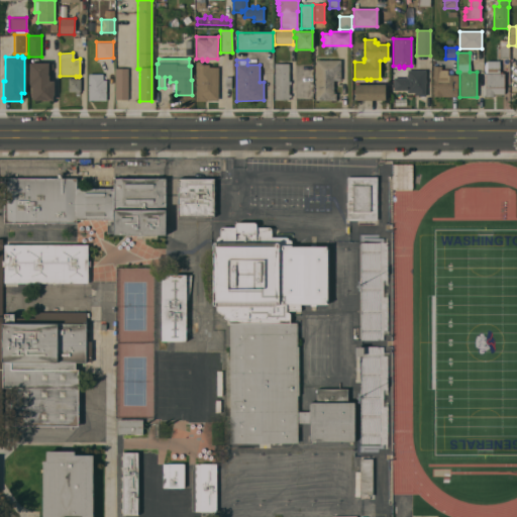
[(315,61),(339,61),(339,81),(333,81),(333,94),(335,94),(335,101),(315,101),(315,61)]
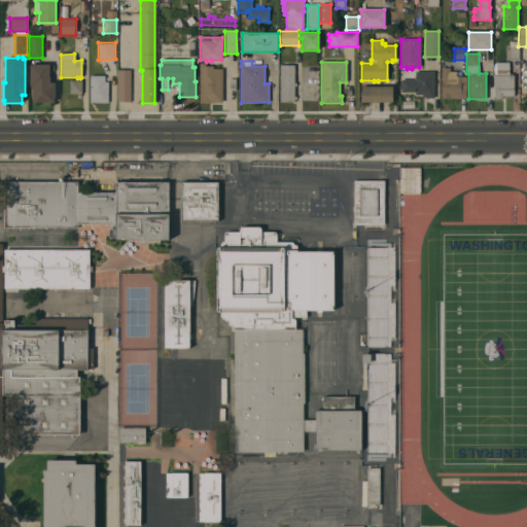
[(199,63),(206,64),(206,66),(212,66),(212,69),(222,69),(221,102),(210,102),(210,103),(199,103),(199,63)]
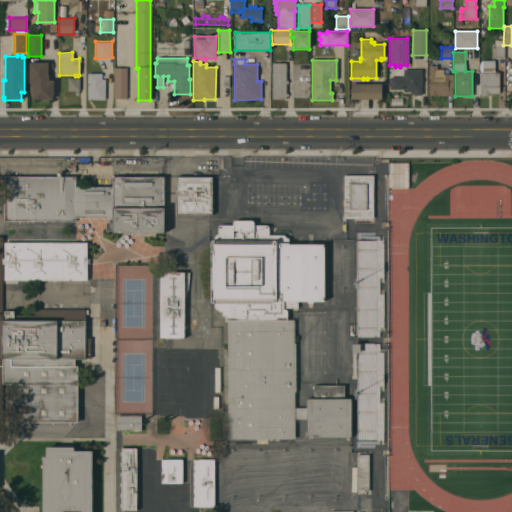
[(28,62),(47,62),(47,63),(51,63),(51,69),(47,69),(47,75),(48,75),(48,81),(53,81),(53,94),(52,94),(52,100),(33,100),(33,98),(31,98),(31,87),(29,87),(29,84),(28,84),(28,62)]
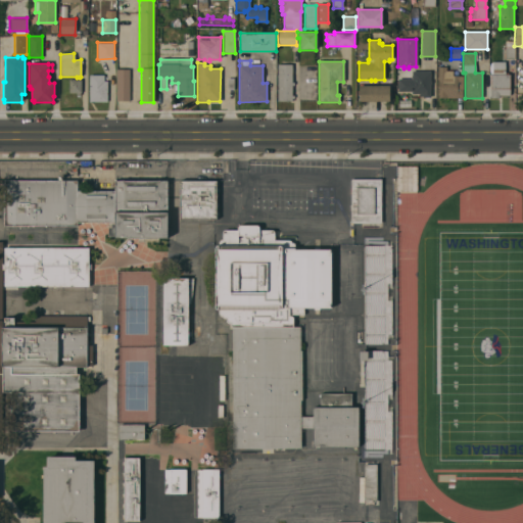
[(277,64),(292,64),(292,83),(293,83),(293,86),(291,86),(291,96),(293,96),(293,99),(291,99),(291,101),(277,101),(277,64)]
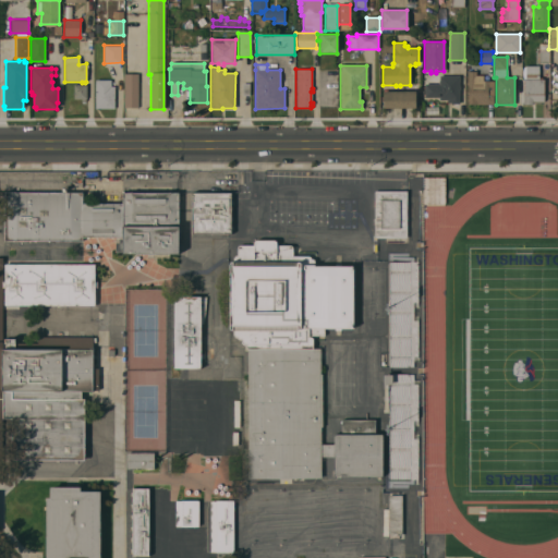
[(125,72),(138,72),(138,106),(125,106),(125,72)]
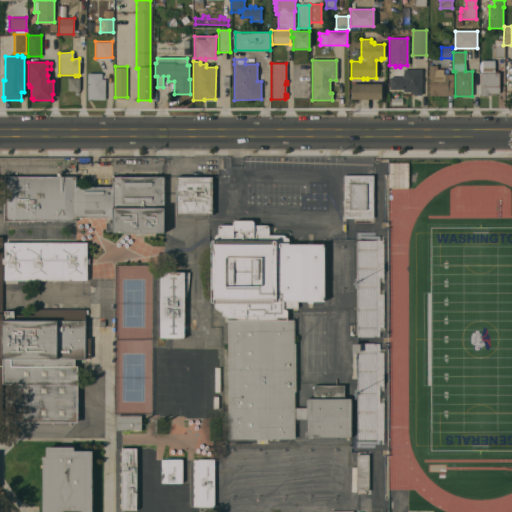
[(428,66),(436,66),(436,71),(438,71),(438,74),(447,74),(447,88),(452,88),(452,96),(428,96),(428,66)]
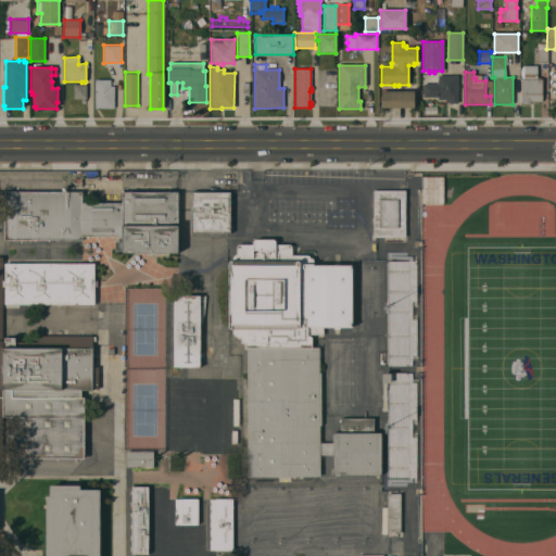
[(422,85),(438,85),(438,76),(457,76),(457,86),(458,86),(458,90),(457,90),(457,103),(445,103),(445,100),(438,100),(438,98),(422,98),(422,85)]
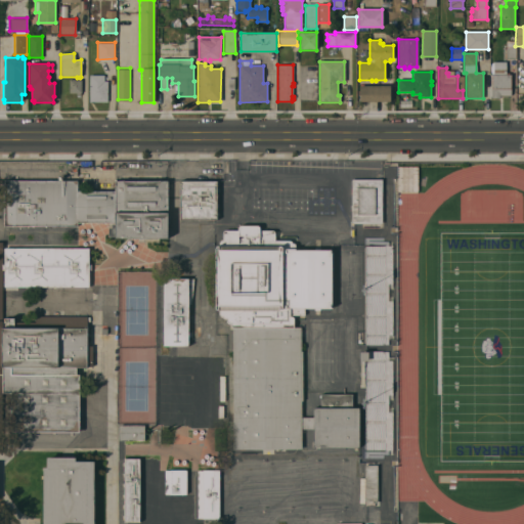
[(89,74),(103,74),(103,80),(107,80),(107,101),(89,101),(89,74)]
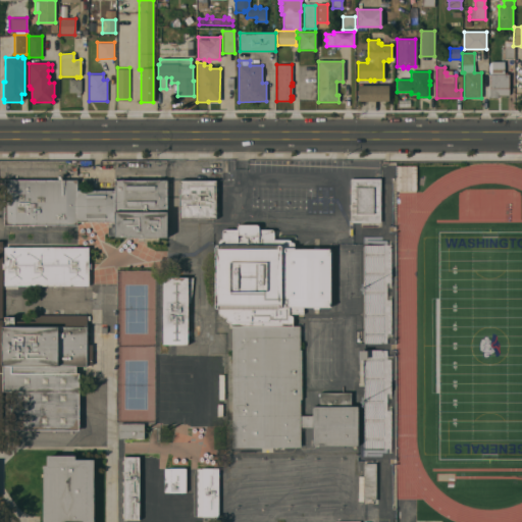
[(508,74),(509,96),(498,96),(498,98),(489,98),(489,74),(508,74)]
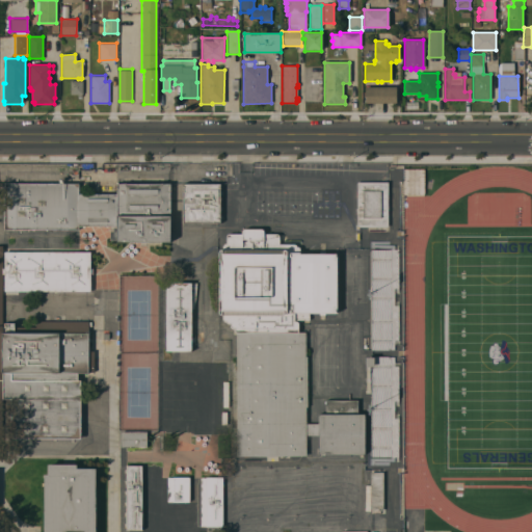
[(70,81),(82,81),(82,95),(81,95),(81,98),(77,98),(77,95),(70,95),(70,81)]
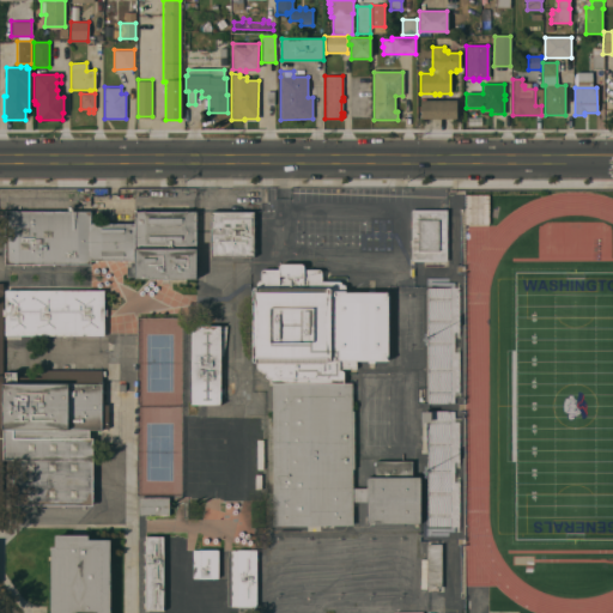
[(420,101),(456,101),(456,119),(420,119),(420,101)]
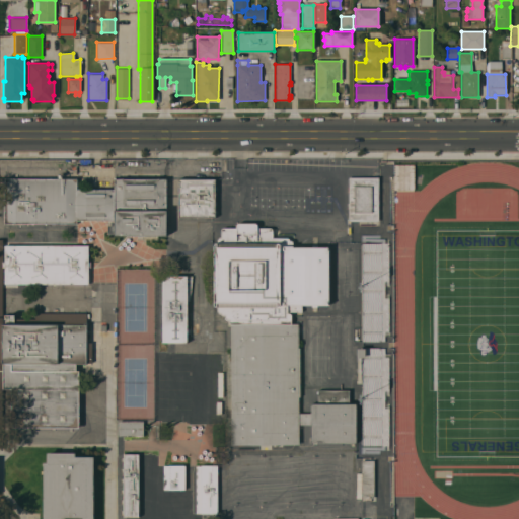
[(393,191),(393,164),(414,164),(414,191),(393,191)]
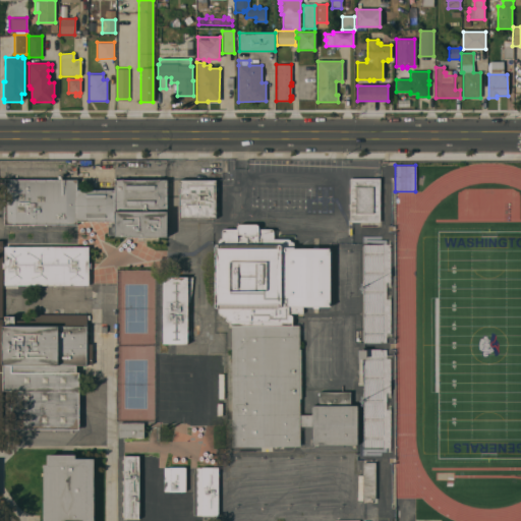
[(349,178),(379,178),(379,223),(349,223),(349,178)]
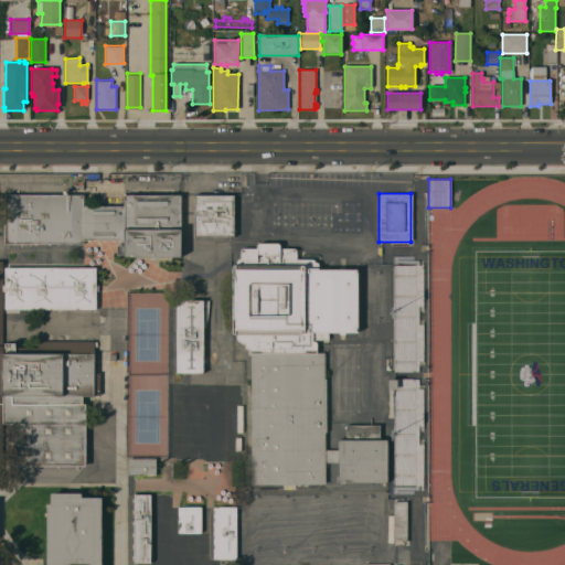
[(124,194),(180,195),(180,257),(123,257),(123,241),(124,206),(124,194)]
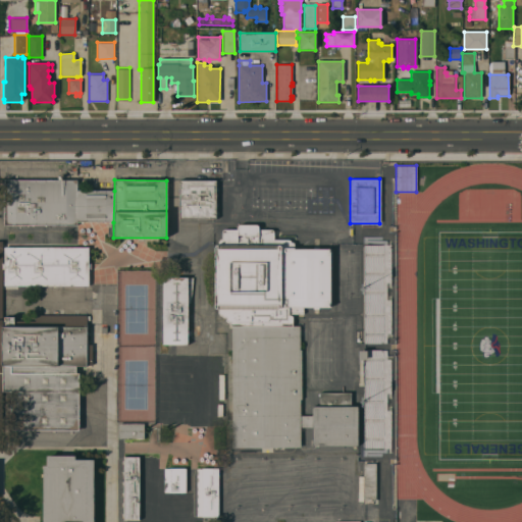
[(113,222),(76,222),(76,225),(3,225),(3,180),(76,180),(76,191),(114,191),(113,222)]
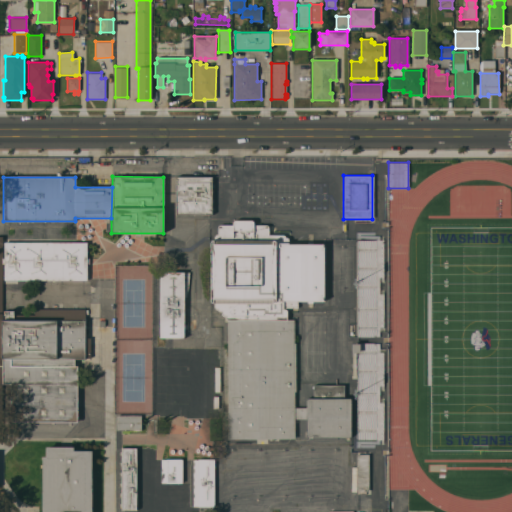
[(175,177),(211,177),(211,215),(202,215),(202,220),(177,220),(177,215),(175,215),(175,177)]
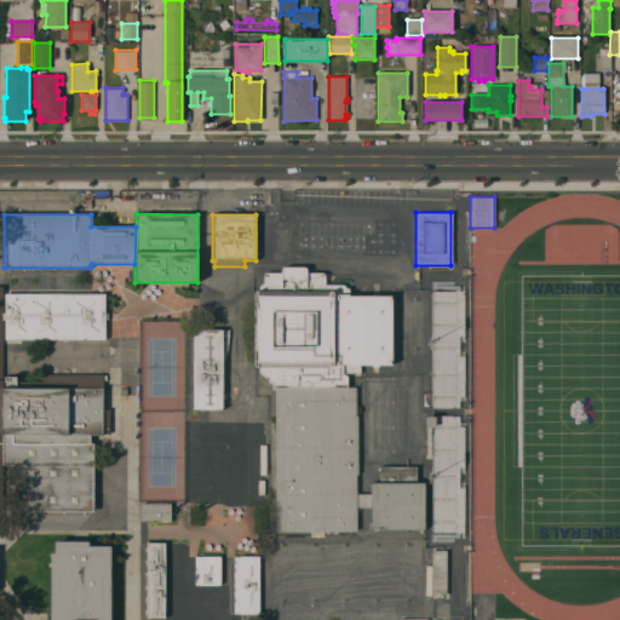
[(273,385),(271,384),(271,383),(273,380),(269,380),(268,379),(268,378),(268,375),(265,374),(264,374),(263,372),(260,372),(258,371),(258,365),(256,363),(254,362),(254,290),(256,288),(258,287),(258,283),(259,282),(262,282),(263,273),(263,271),(265,270),(281,270),(281,265),(281,264),(283,264),(304,264),(305,265),(306,270),(322,270),(323,270),(325,271),(323,281),(343,282),(348,286),(348,288),(348,293),(391,293),(392,362),(359,362),(359,371),(346,371),(346,385),(274,385),(273,385)]
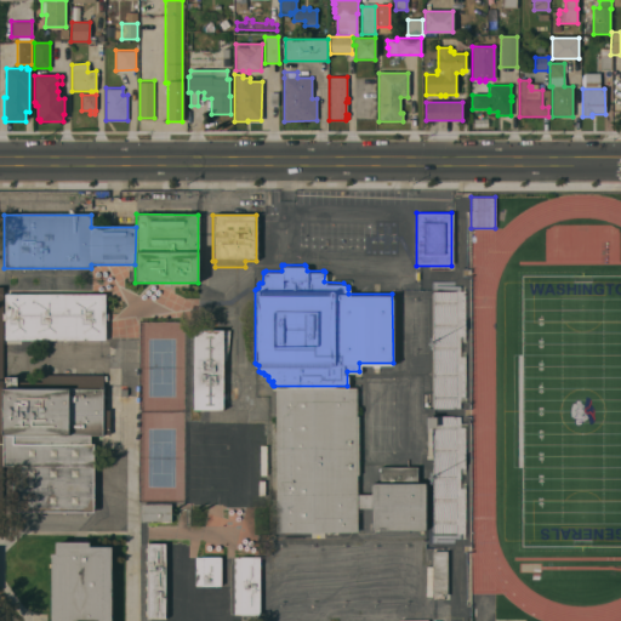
[(432,280),(460,280),(460,290),(466,290),(466,342),(460,342),(460,355),(467,355),(467,402),(460,402),(460,409),(432,409),(432,280)]
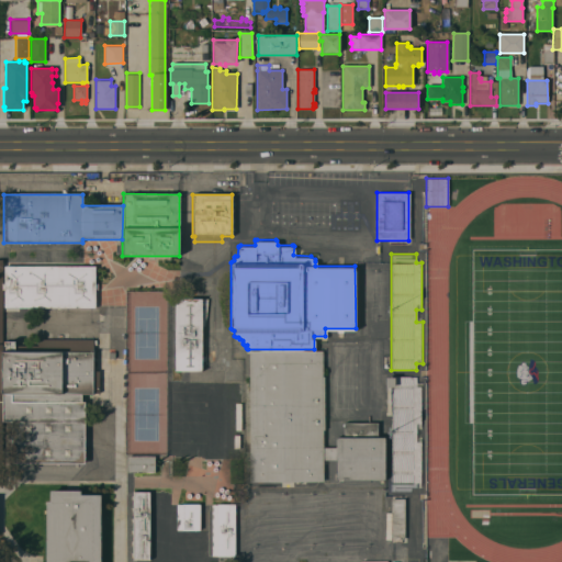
[(0,257),(1,257),(1,281),(1,288),(1,344),(3,344),(3,338),(13,338),(13,349),(1,349),(1,418),(1,483),(0,483),(0,257)]
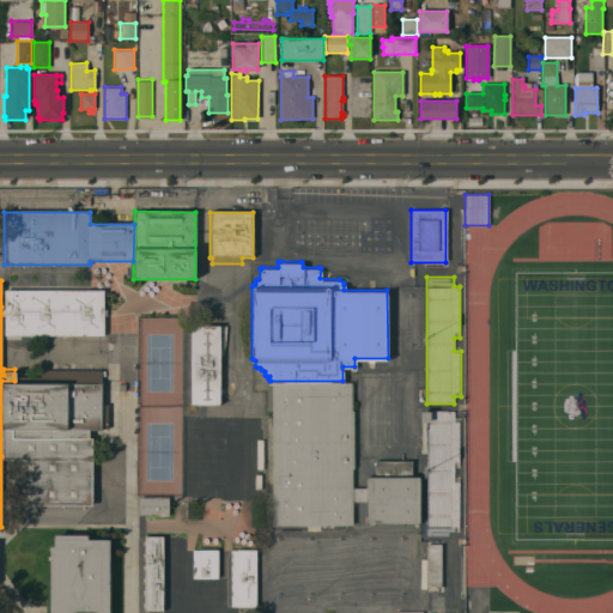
[(4,307),(4,287),(103,287),(103,333),(4,333),(4,314),(1,314),(1,307),(4,307)]
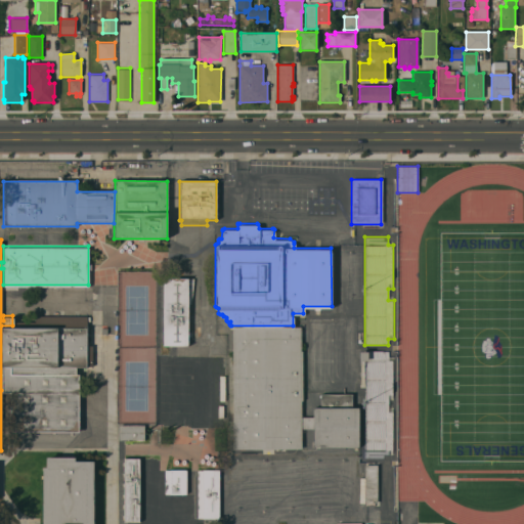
[(187,343),(163,343),(163,276),(187,276),(187,343)]
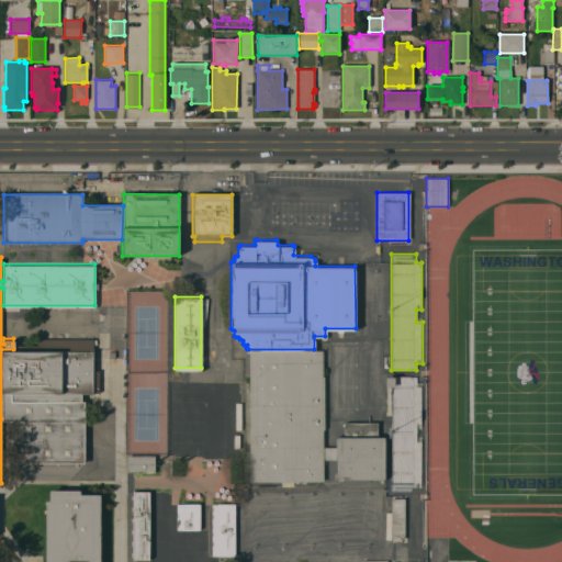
[(214,334),(205,334),(204,367),(212,368),(214,334)]
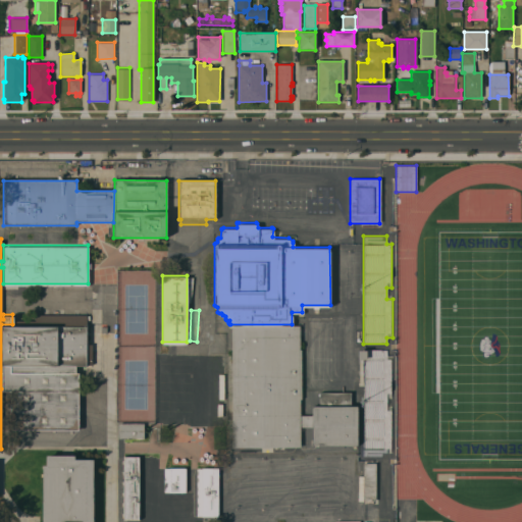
[(1,324),(12,324),(51,324),(51,313),(86,313),(86,343),(91,343),(91,363),(75,363),(75,371),(77,371),(77,428),(9,428),(9,388),(1,388),(1,324)]
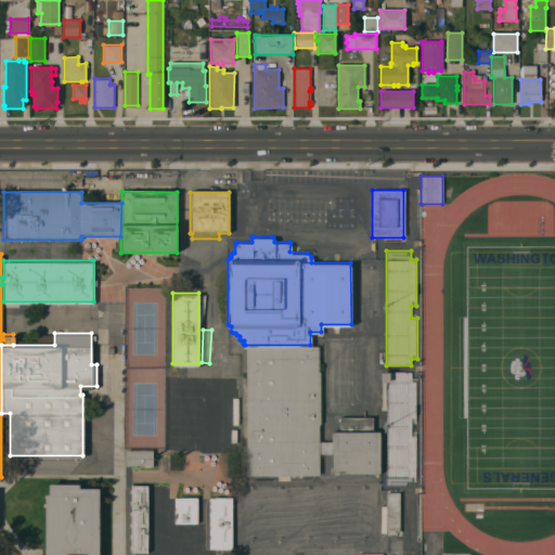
[(318,344),(318,370),(320,370),(320,422),(318,422),(319,439),(332,439),(332,452),(319,452),(319,473),(246,474),(245,345),(310,345),(318,344)]
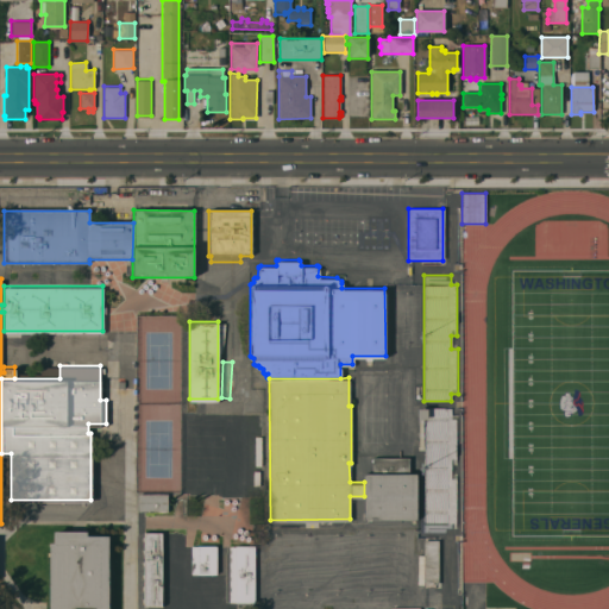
[(424,532),(424,408),(451,408),(451,418),(456,418),(456,464),(451,464),(451,477),(457,477),(457,528),(451,528),(451,533),(424,532)]
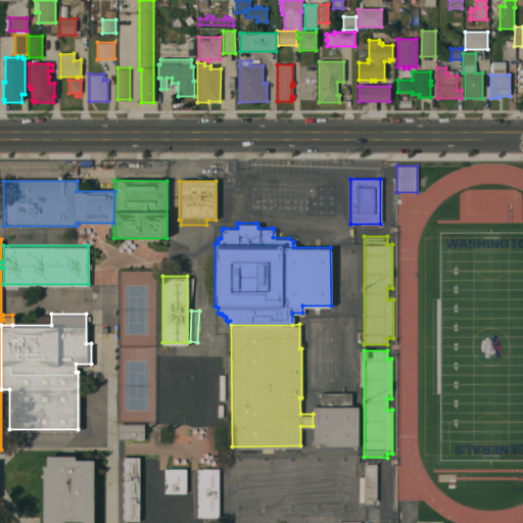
[(312,405),(319,405),(319,391),(350,391),(350,405),(358,405),(359,444),(313,444),(313,426),(313,414),(312,405)]
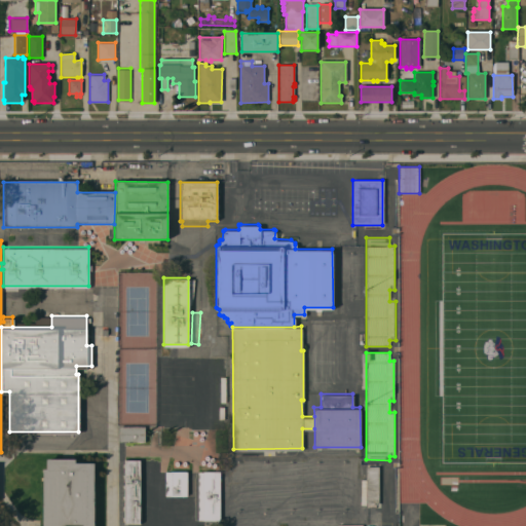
[(118,424),(144,425),(144,440),(118,440),(118,424)]
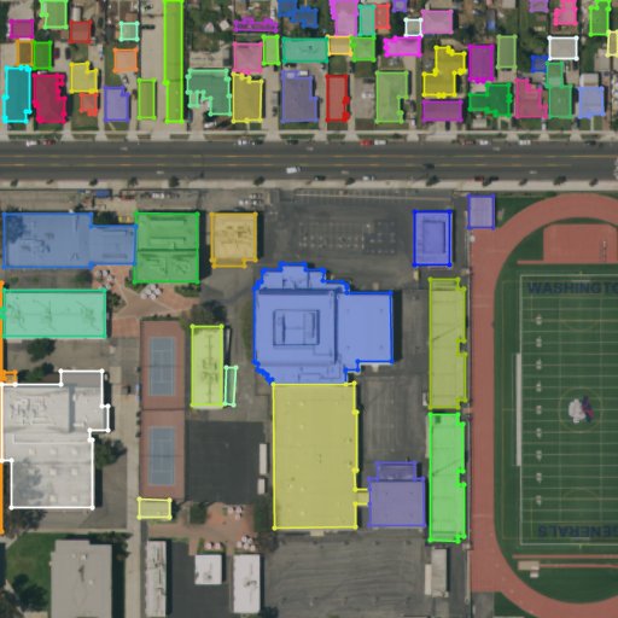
[(109,617),(50,617),(50,548),(53,548),(53,537),(87,537),(87,541),(110,541),(109,617)]
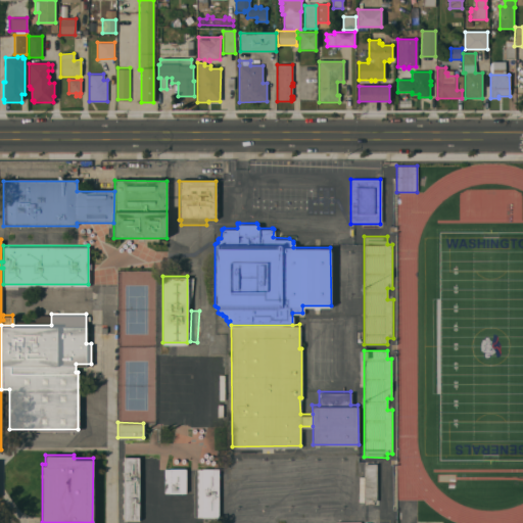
[(124,456),(139,456),(138,519),(123,519),(124,456)]
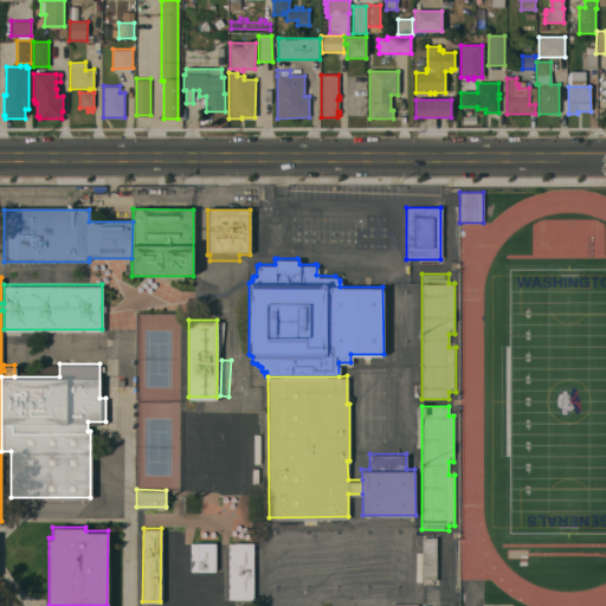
[(436,579),(420,580),(420,535),(434,535),(436,579)]
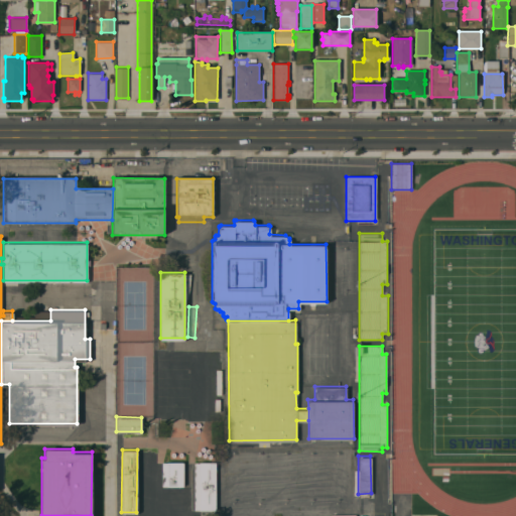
[(182,485),(161,485),(161,461),(182,461),(182,485)]
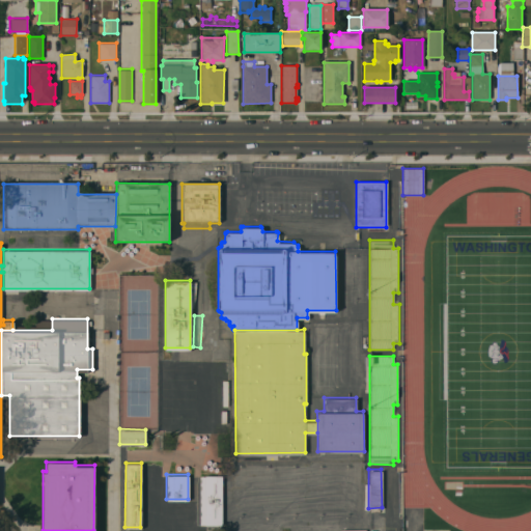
[(221,523),(199,523),(199,474),(221,474),(221,523)]
